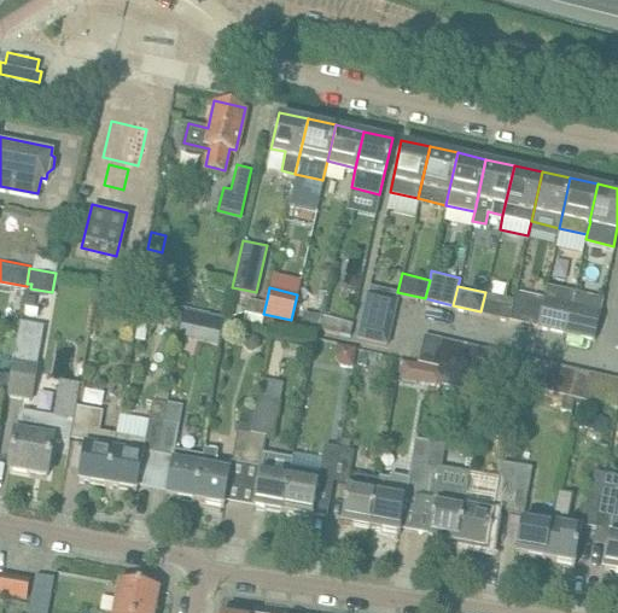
[(487,289),(485,292),(481,311),(508,317),(513,296),(487,289)]
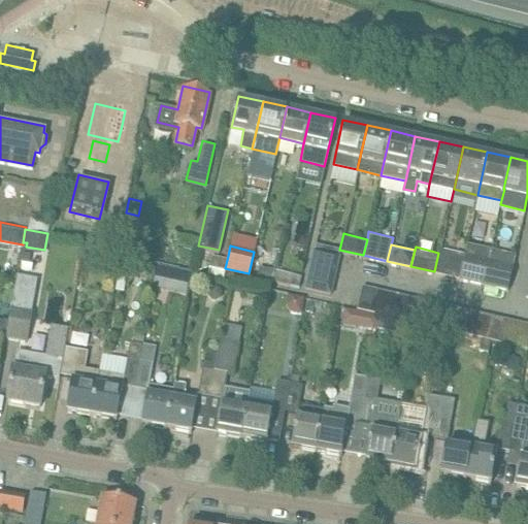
[(440,248),(438,253),(434,271),(459,277),(464,253),(440,248)]
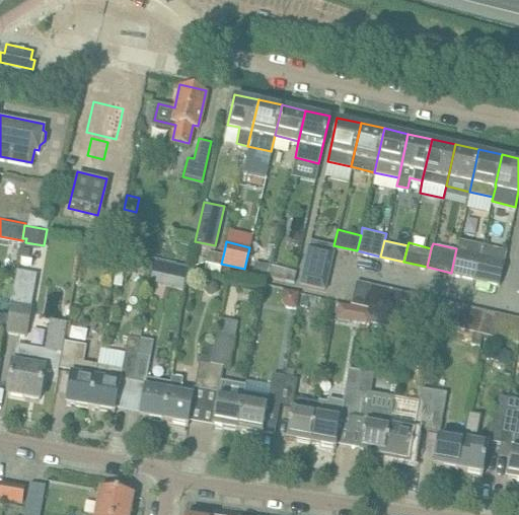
[(208,247),(205,260),(221,264),(224,251),(208,247)]
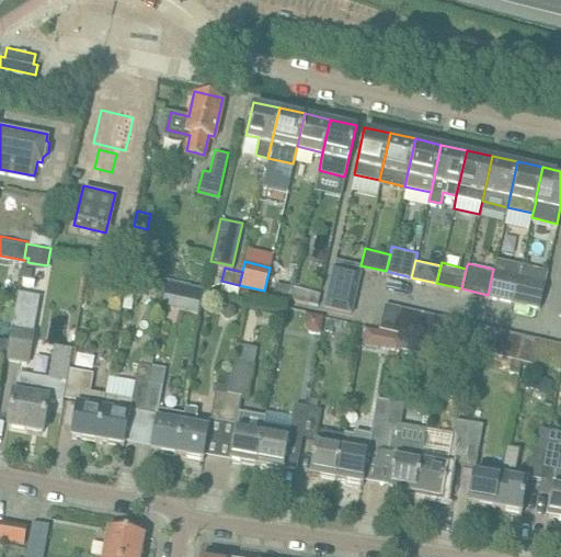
[(329,286),(355,293),(358,274),(332,269),(329,286)]
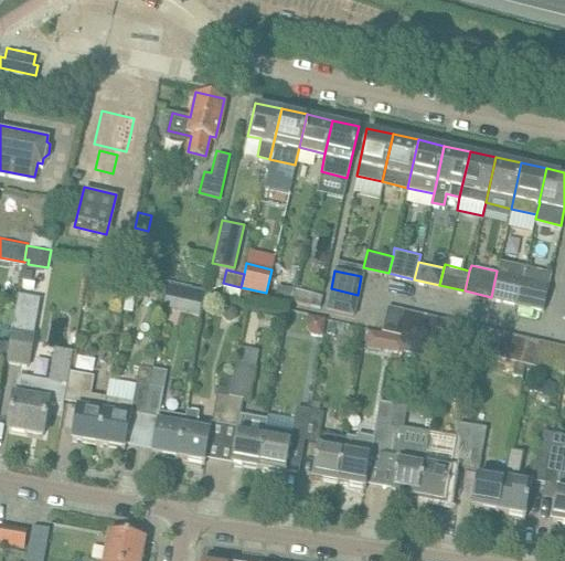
[(522,276),(497,271),(491,297),(516,303),(522,276)]
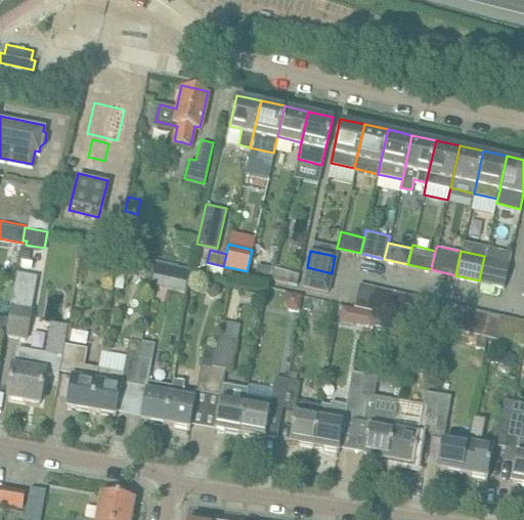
[(508,262),(484,256),(479,280),(503,287),(508,262)]
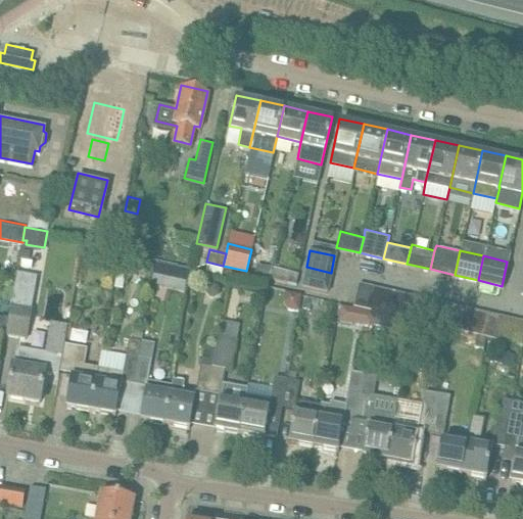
[(254,272),(268,276),(270,270),(273,271),(274,265),(257,261),(254,272)]
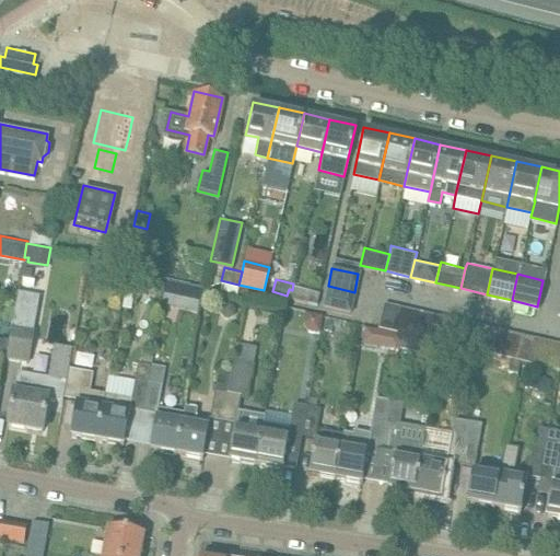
[(289,289),(287,296),(317,302),(319,290),(293,284),(292,290),(289,289)]
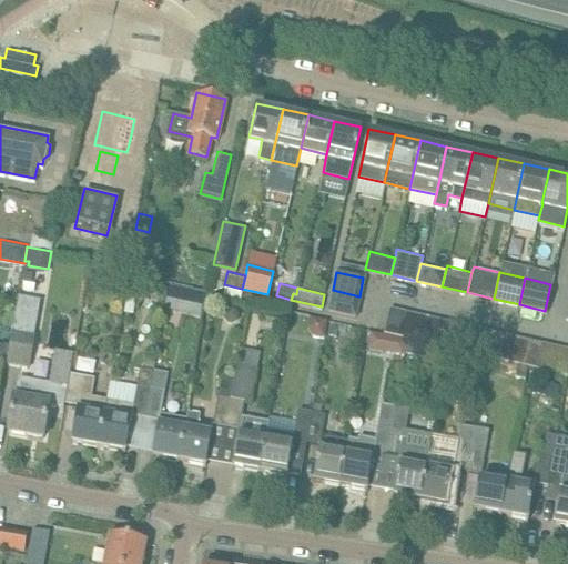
[(359,296),(333,290),(328,309),(355,314),(359,296)]
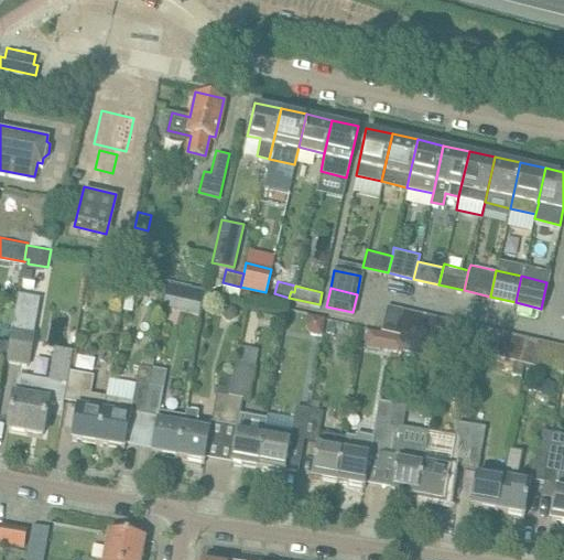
[(7,355),(7,358),(29,362),(40,295),(18,291),(12,322),(9,341),(7,355)]
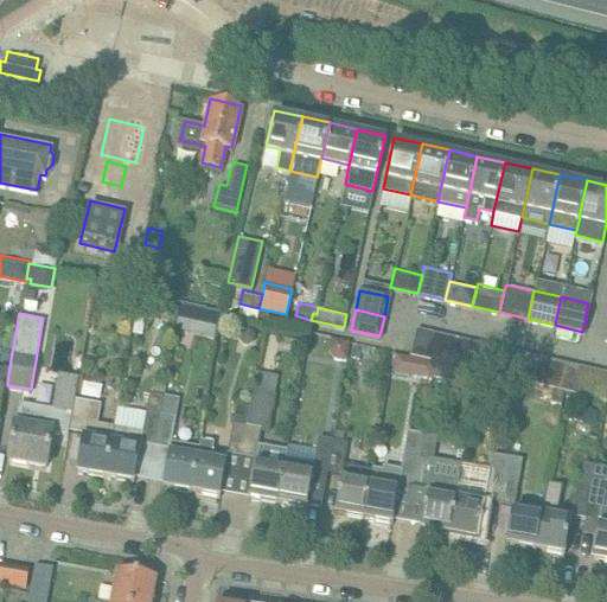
[(248,341),(254,338),(255,332),(251,326),(246,325),(240,328),(237,334),(241,340),(248,341)]
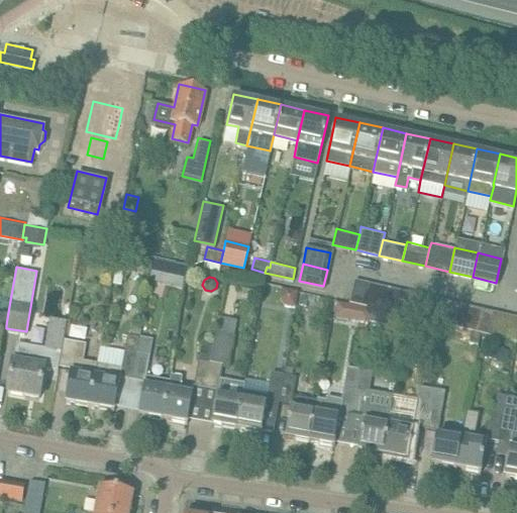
[(349,299),(360,302),(366,280),(353,277),(349,299)]
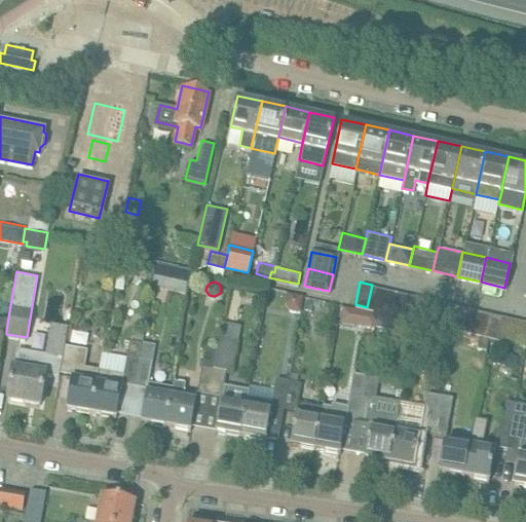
[(372,285),(367,307),(379,309),(384,288),(372,285)]
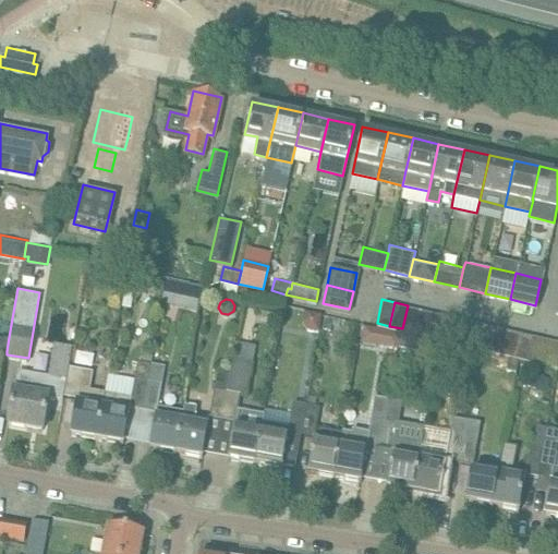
[(420,308),(408,305),(402,328),(414,332),(420,308)]
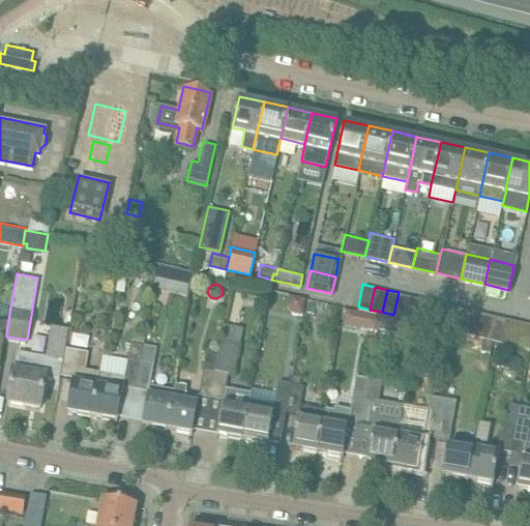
[(411,295),(399,292),(393,315),(406,318),(411,295)]
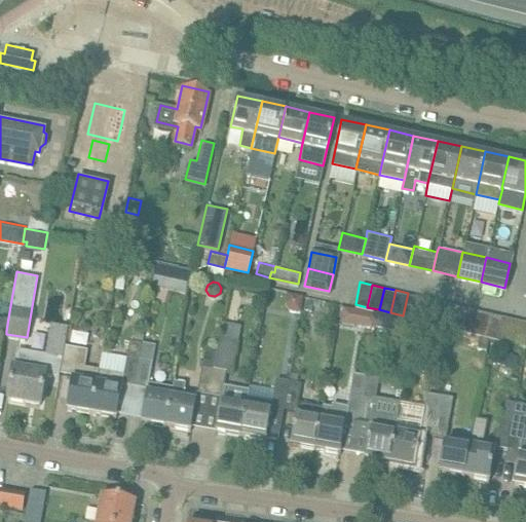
[(299,309),(302,293),(287,291),(285,300),(291,308),(299,309)]
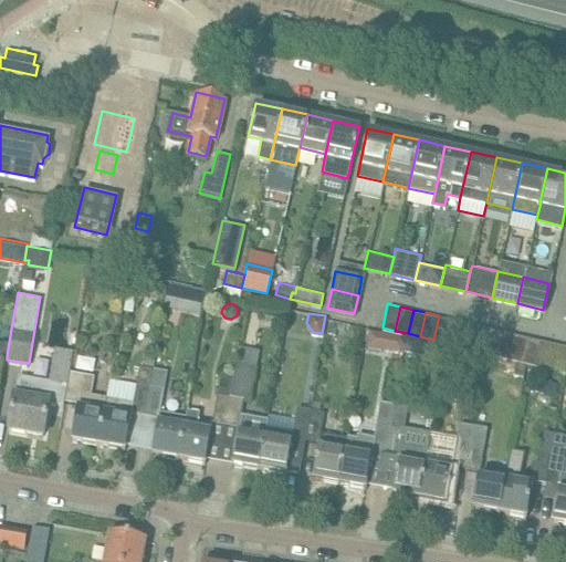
[(433,340),(446,342),(451,319),(439,315),(433,340)]
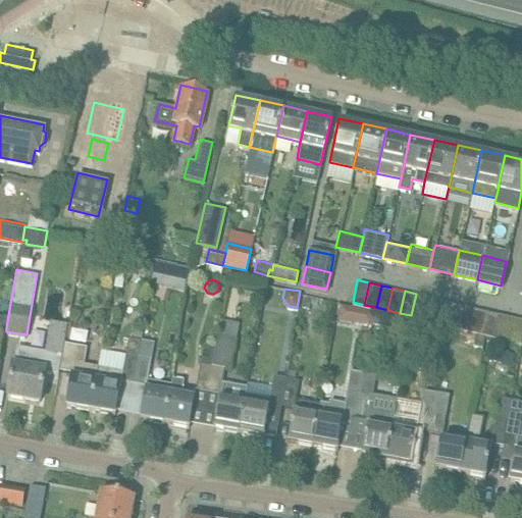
[(411,315),(423,318),(428,296),(416,294),(411,315)]
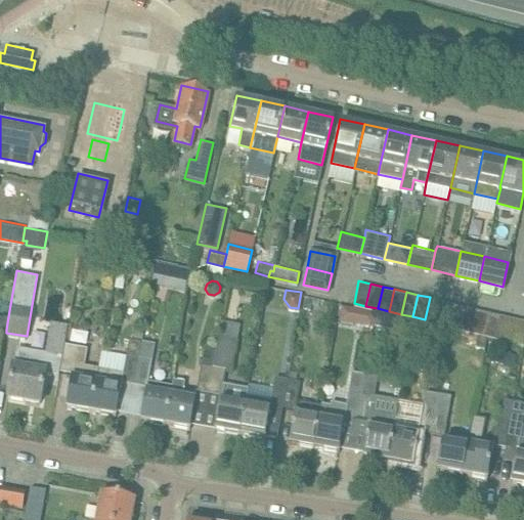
[(430,297),(425,319),(436,321),(441,300),(430,297)]
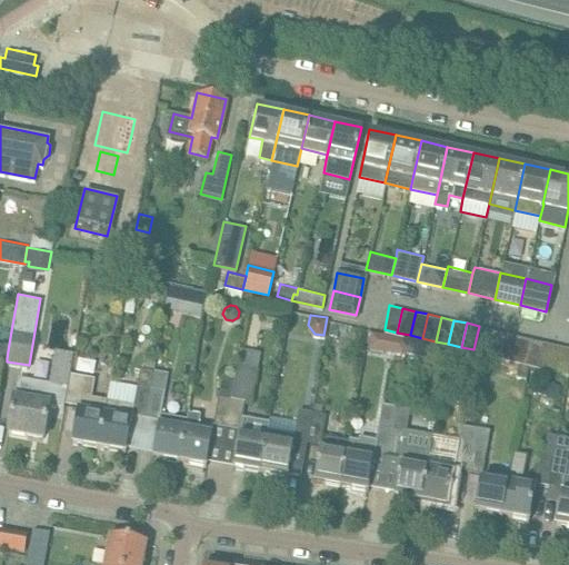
[(492,329),(479,326),(473,349),(487,353),(492,329)]
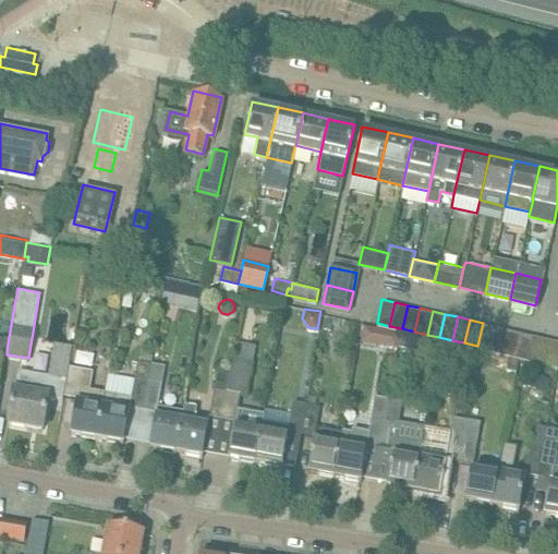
[(363,323),(361,339),(378,342),(381,327),(363,323)]
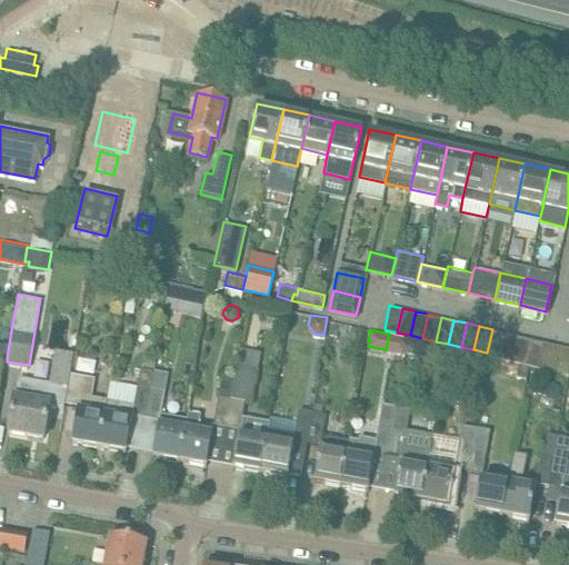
[(492,329),(487,353),(499,356),(505,331),(492,329)]
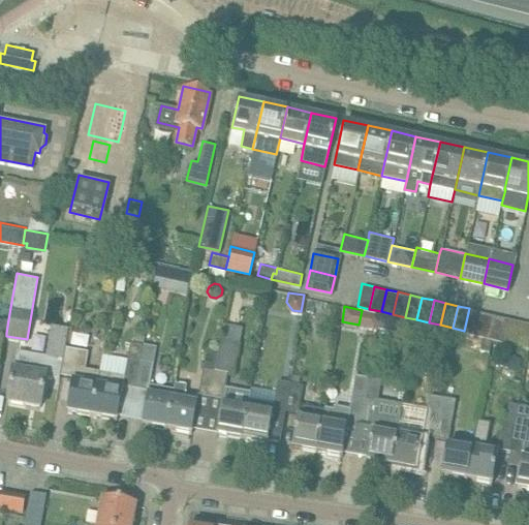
[(464,331),(476,333),(481,311),(469,308),(464,331)]
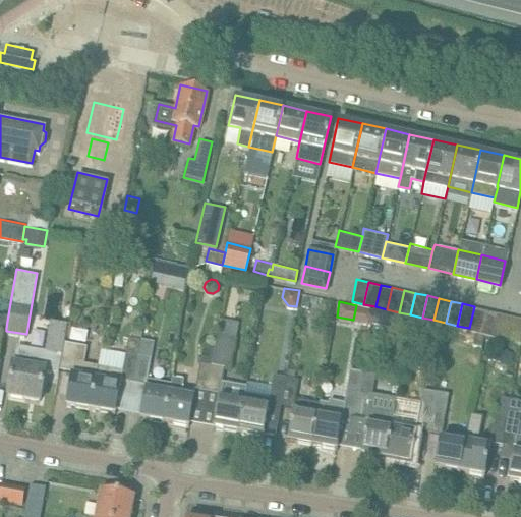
[(469,328),(480,331),(485,309),(474,306),(469,328)]
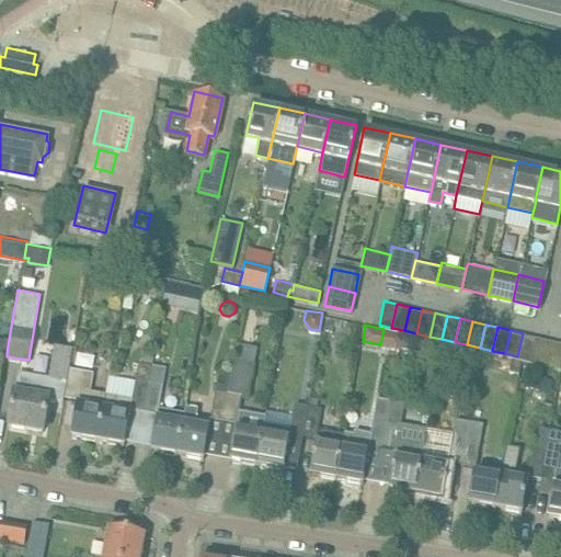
[(523,333),(517,356),(530,360),(536,336),(523,333)]
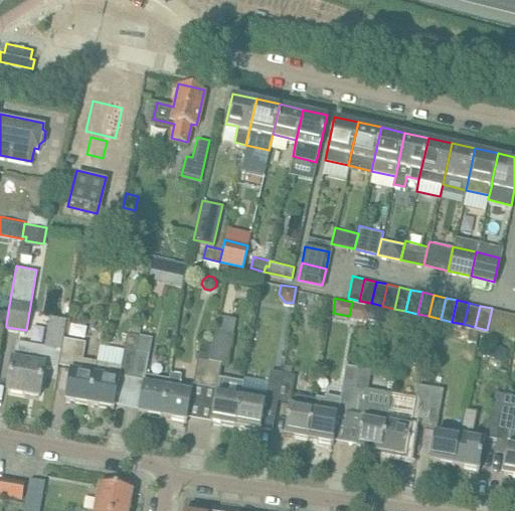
[(487,330),(498,332),(503,311),(492,308),(487,330)]
